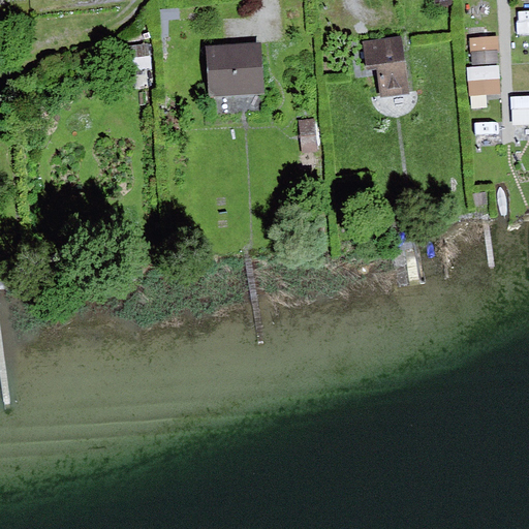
[(528,34),(528,5),(510,5),(510,35),(528,34)]
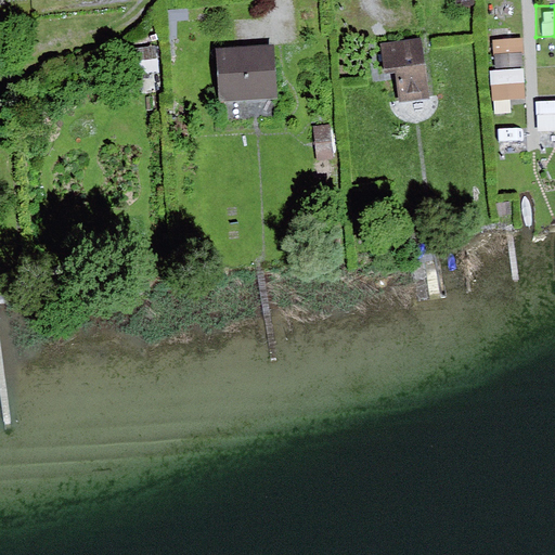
[(494,39),(497,67),(525,66),(524,37),(494,39)]
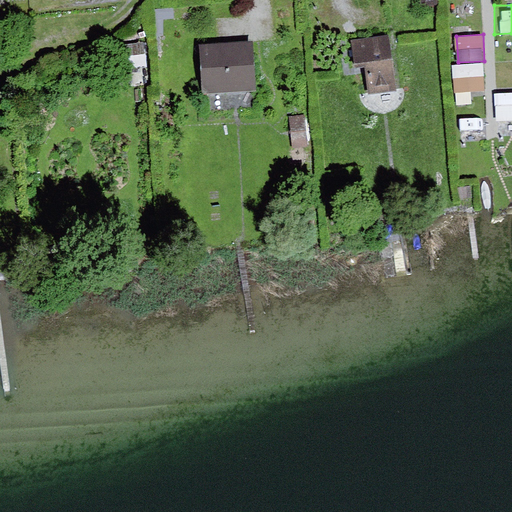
[(399,94),(391,40),(346,46),(350,75),(362,73),(366,99),(399,94)]
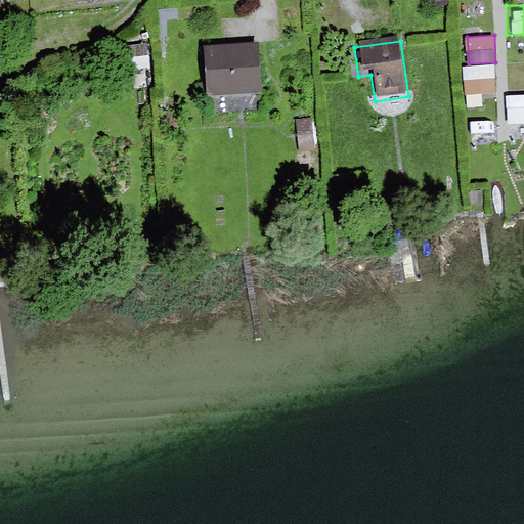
[(263,47),(208,50),(210,102),(265,99),(263,47)]
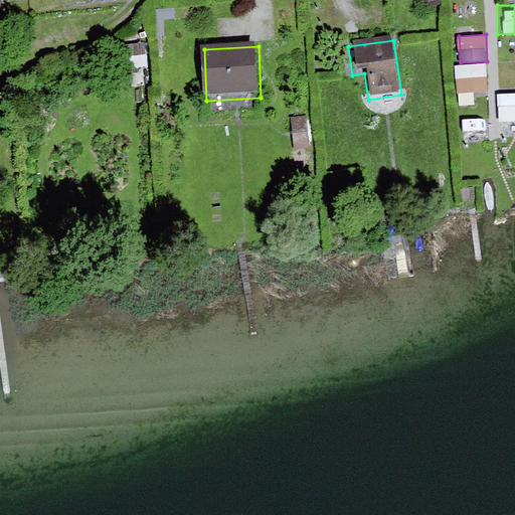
[(459,95),(489,93),(487,63),(457,65),(459,95)]
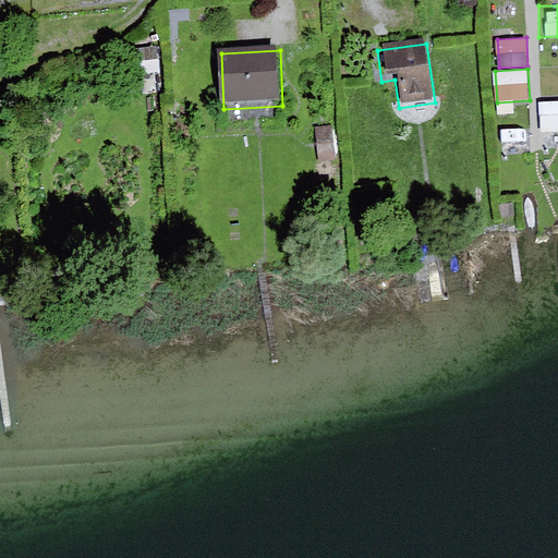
[(557,100),(541,101),(542,133),(557,132),(557,100)]
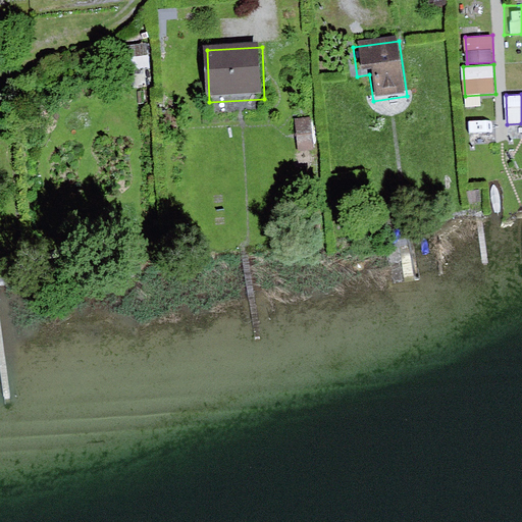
[(310,118),(295,119),(298,145),(312,144),(310,118)]
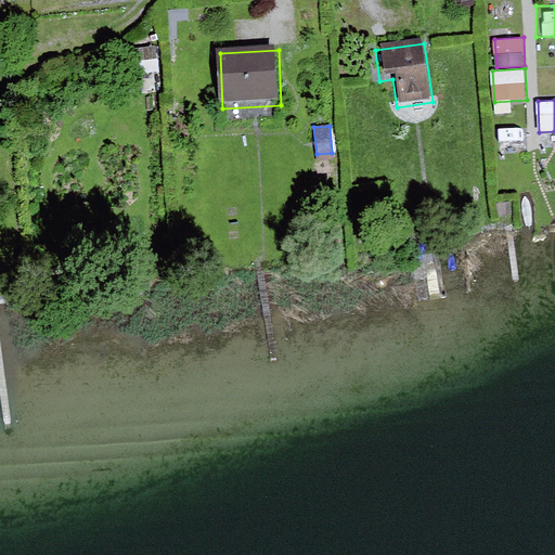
All buildings are outlined.
